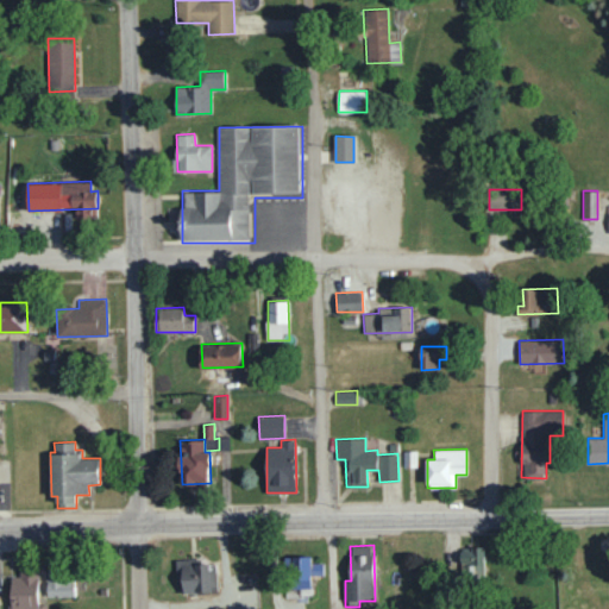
[(460,547),(462,571),(484,571),(483,546),(460,547)]
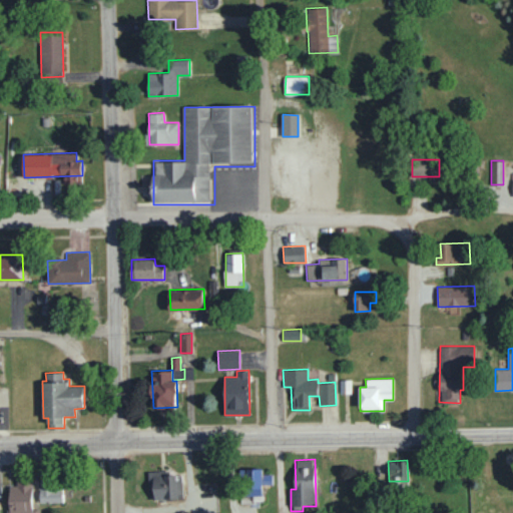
[(273,474),(263,474),(263,469),(245,469),(246,501),(264,501),(263,485),(273,484),(273,474)]
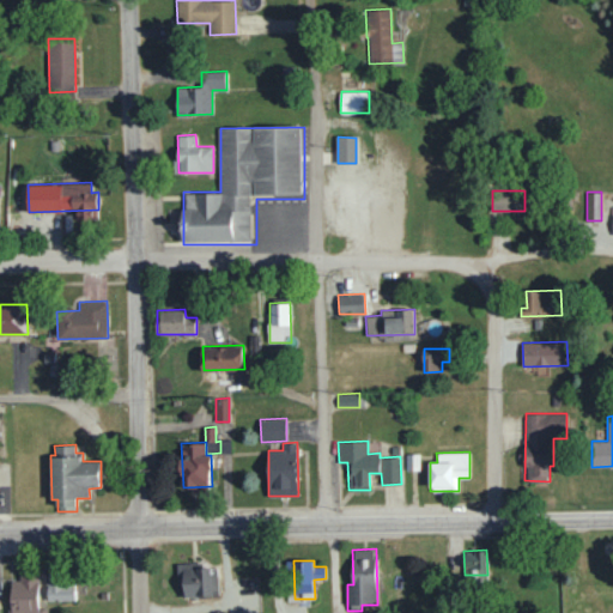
[(184,598),(217,596),(216,566),(199,568),(199,562),(177,563),(178,588),(184,587),(184,598)]
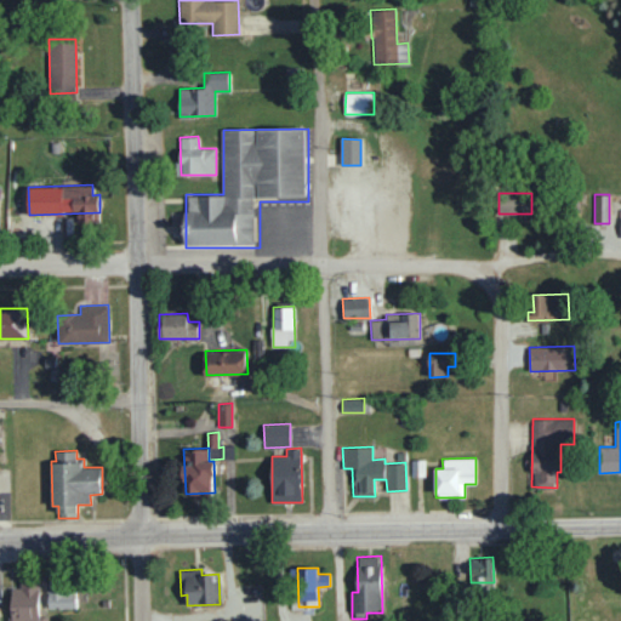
[(10,620),(47,620),(49,616),(39,617),(39,582),(10,582),(10,620)]
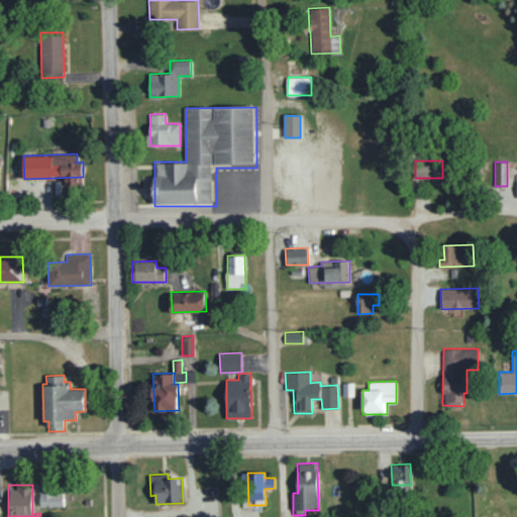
[(40,507),(64,506),(64,485),(39,486),(40,507)]
